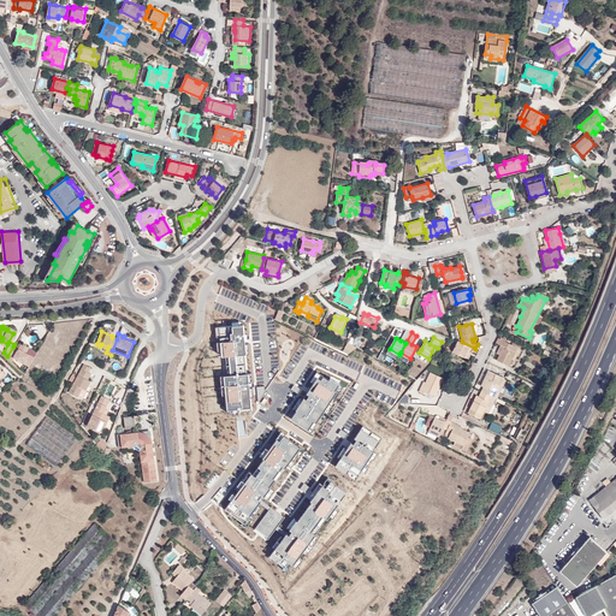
[(501,345),(504,347),(499,355),(497,360),(509,366),(517,348),(513,344),(505,342),(501,339),(498,338),(496,343),(501,345)]
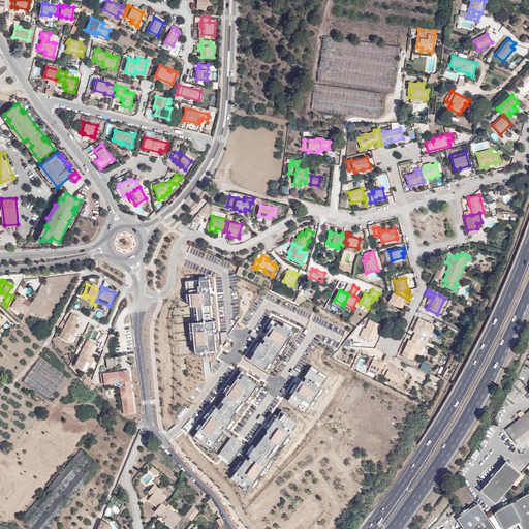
[(405,303),(407,299),(397,293),(394,292),(389,302),(399,307),(402,302),(405,303)]
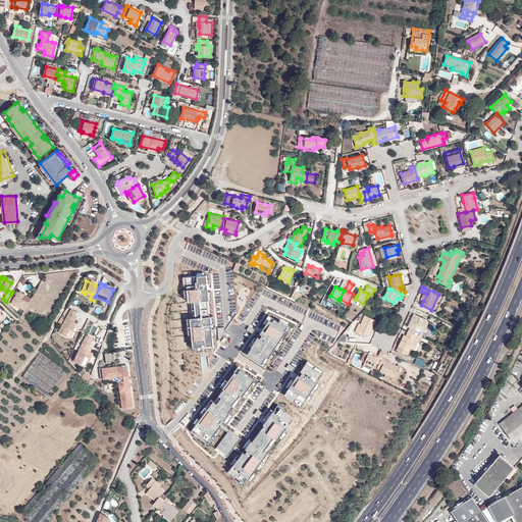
[(15,297),(11,294),(6,302),(10,306),(12,302),(24,309),(29,302),(20,298),(23,294),(18,291),(15,297)]
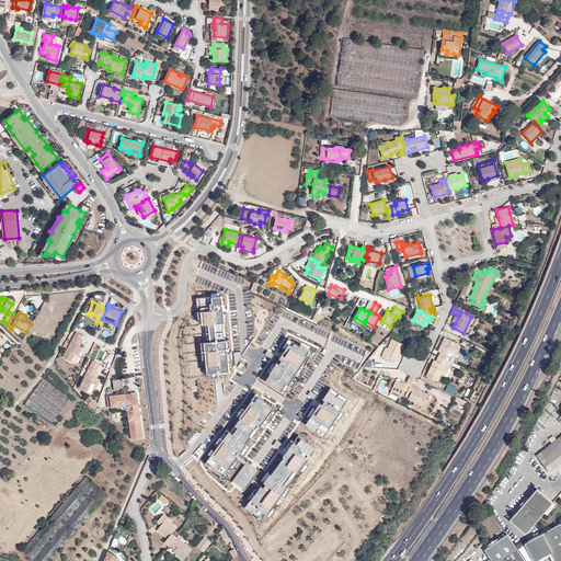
[(379,316),(374,327),(377,328),(381,321),(384,318),(379,316)]
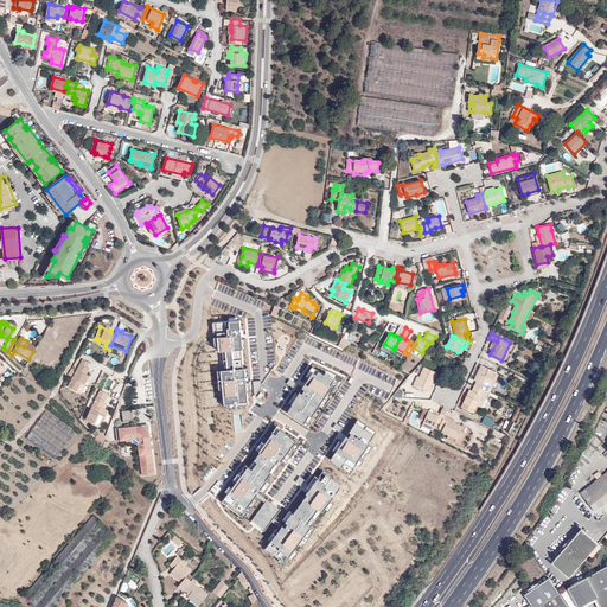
[(83,358),(68,385),(76,390),(81,382),(84,384),(89,376),(85,374),(89,368),(87,366),(89,362),(83,358)]
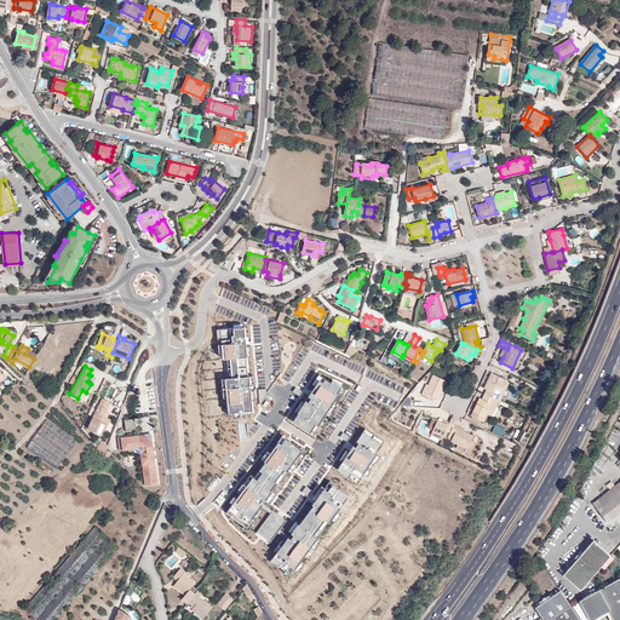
[(484,389),(487,390),(484,394),(499,400),(501,401),(504,396),(501,395),(507,380),(507,379),(492,372),(484,389)]
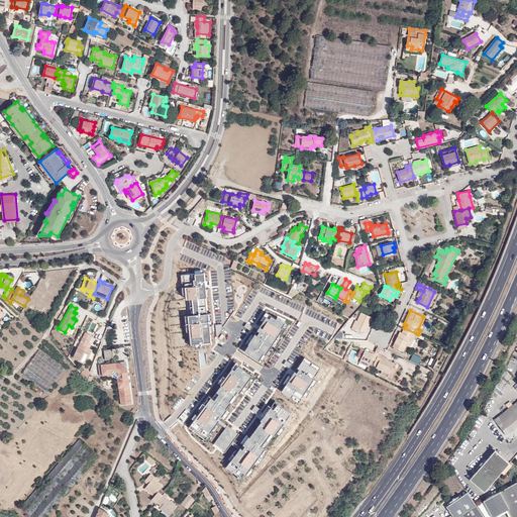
[(360,312),(357,320),(355,320),(352,325),(351,328),(356,331),(357,329),(364,331),(366,326),(368,326),(373,317),(360,312)]
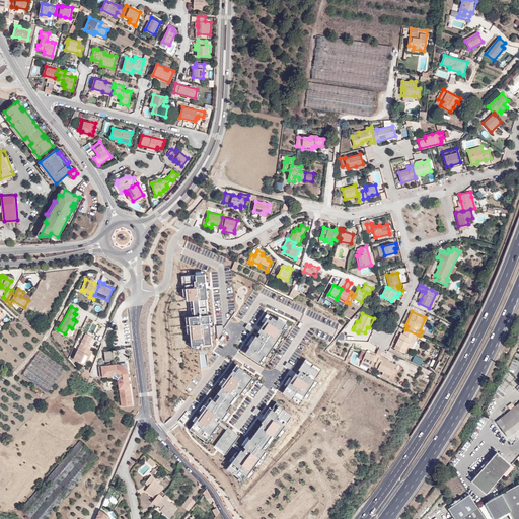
[(416,339),(418,335),(405,329),(403,335),(401,334),(394,348),(404,353),(408,347),(413,338),(414,339),(416,339)]
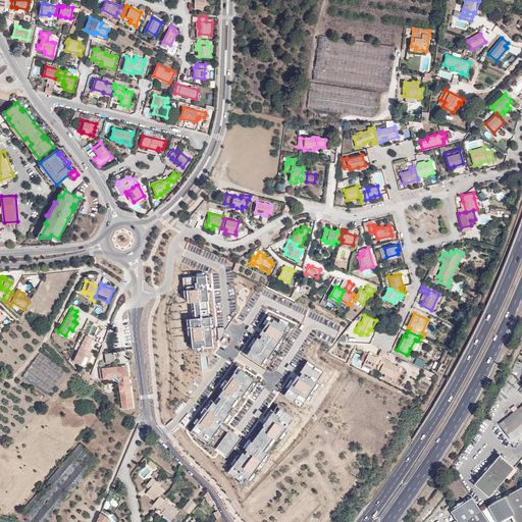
[(347,342),(347,338),(346,335),(343,333),(336,342),(347,342)]
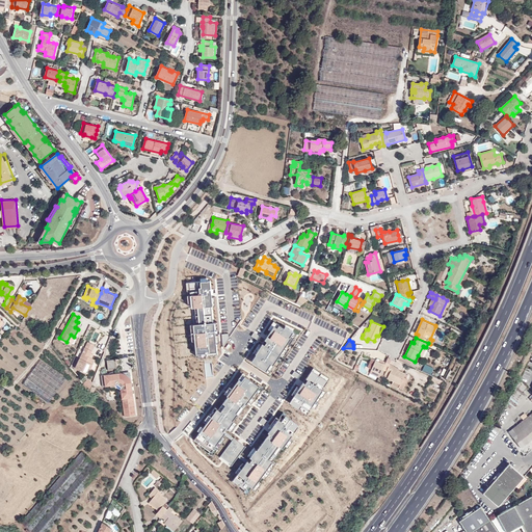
[(87,355),(88,352),(90,353),(95,345),(87,342),(76,368),(86,373),(89,368),(91,368),(95,360),(91,357),(87,355)]
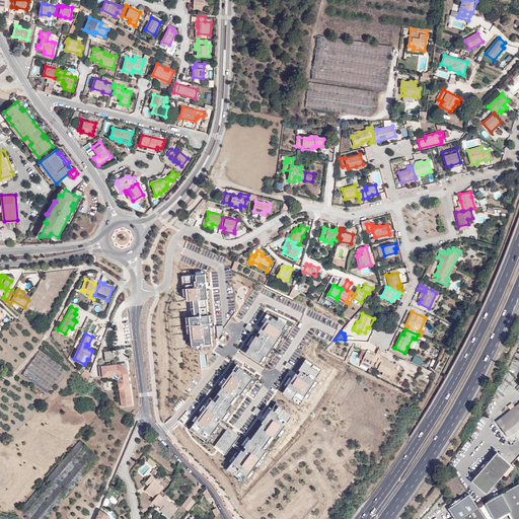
[(114,360),(114,350),(104,351),(105,360),(114,360)]
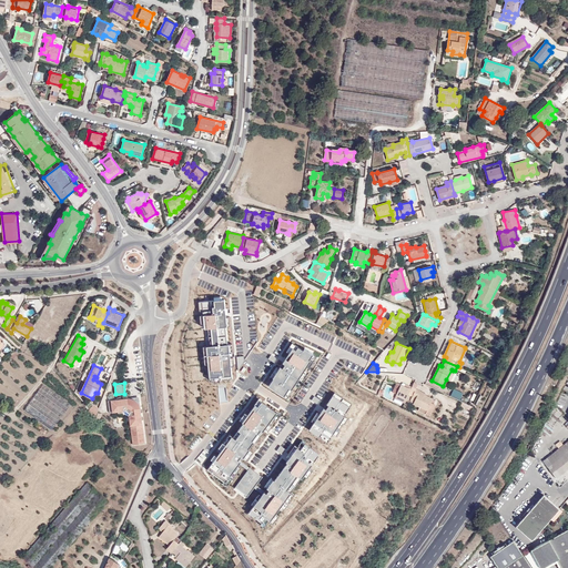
[(416,388),(418,384),(415,383),(414,383),(412,387),(405,384),(404,386),(397,383),(393,392),(397,394),(397,395),(406,399),(408,395),(411,391),(415,393),(416,388)]
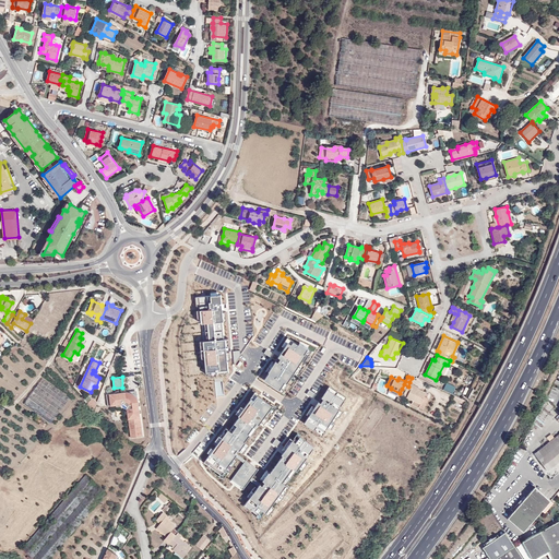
[(70,399),(44,379),(24,404),(51,424),(70,399)]
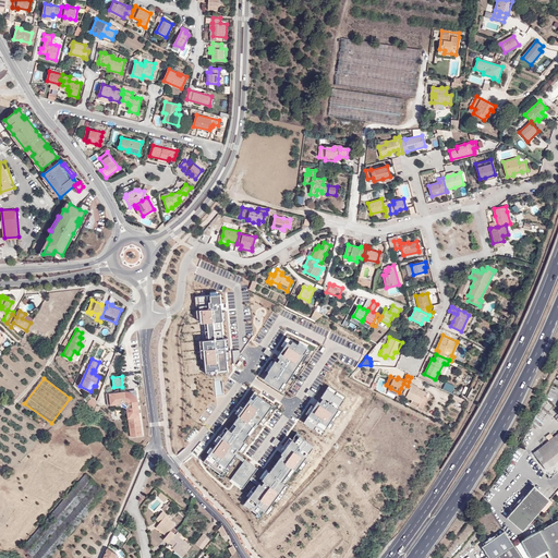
[(412,386),(412,384),(409,381),(408,386),(403,384),(401,388),(405,389),(403,395),(404,395),(403,396),(412,400),(420,403),(423,397),(425,392),(419,388),(412,386)]
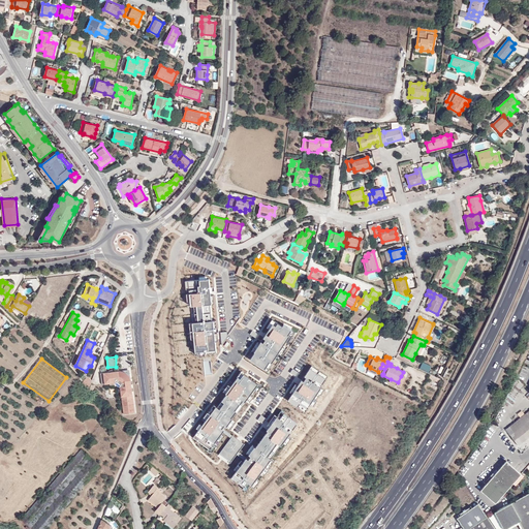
[(100,373),(102,384),(115,383),(120,387),(124,413),(135,411),(130,377),(130,375),(129,373),(127,372),(125,371),(123,371),(100,373)]
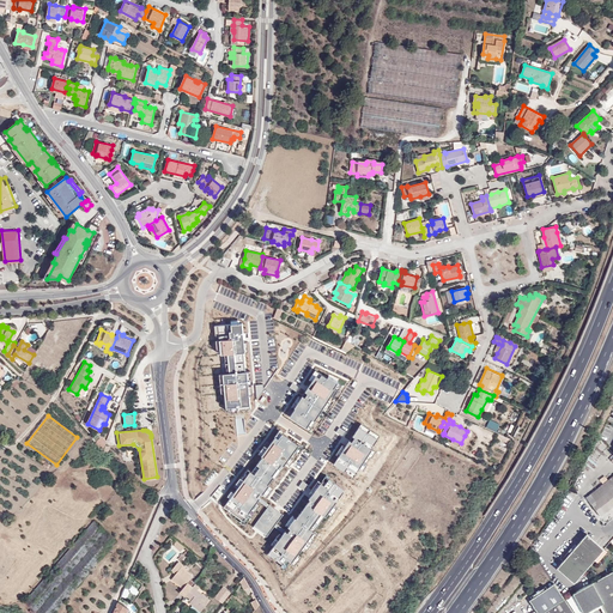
[(468,437),(465,436),(461,443),(453,439),(450,444),(455,447),(459,448),(460,448),(461,449),(462,448),(463,448),(466,447),(469,438),(468,437)]
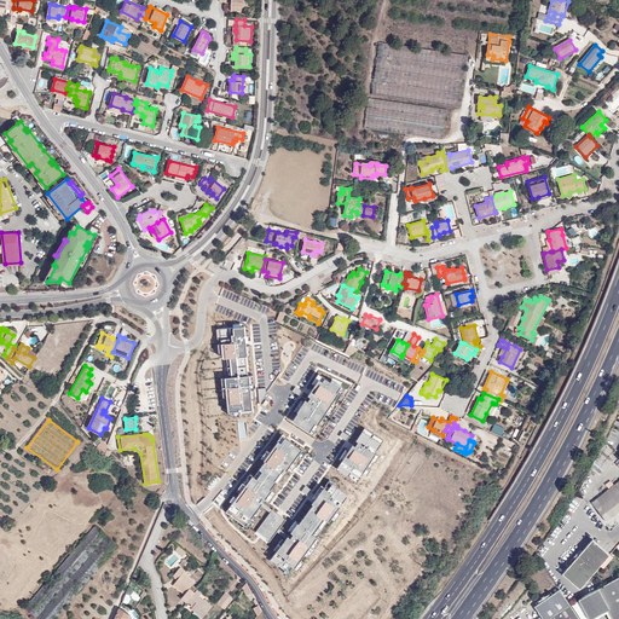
[(48,472),(51,468),(41,462),(40,464),(46,468),(45,469),(48,472)]
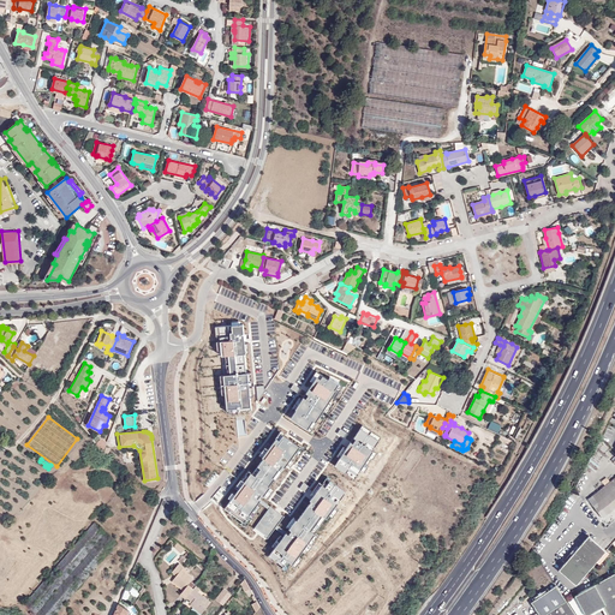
[(614,506),(614,477),(592,495),(607,513),(614,506)]
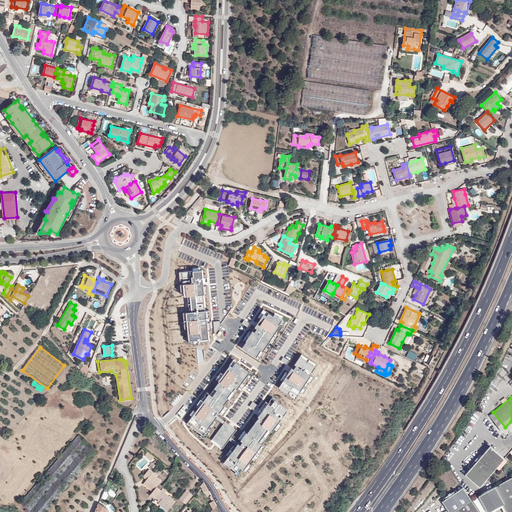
[(504,438),(511,431),(511,424),(501,433),(504,438)]
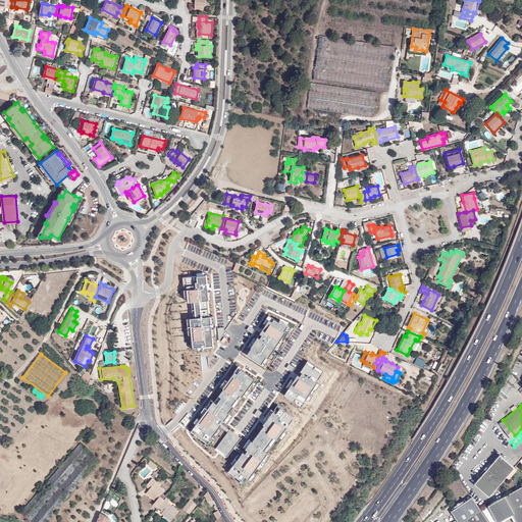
[(32,521),(46,521),(100,461),(81,444),(20,513),(32,521)]
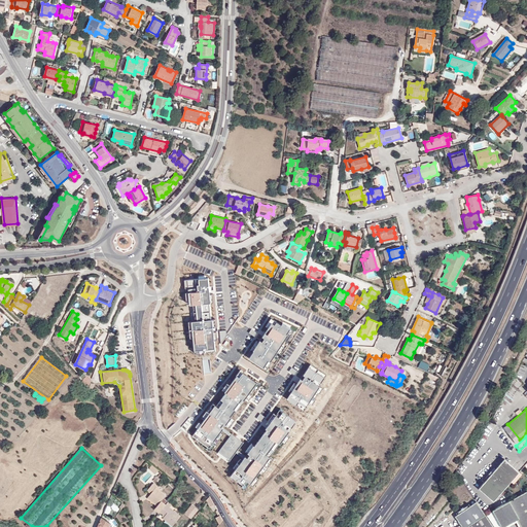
[(519,472),(504,459),(478,487),(492,500),(519,472)]
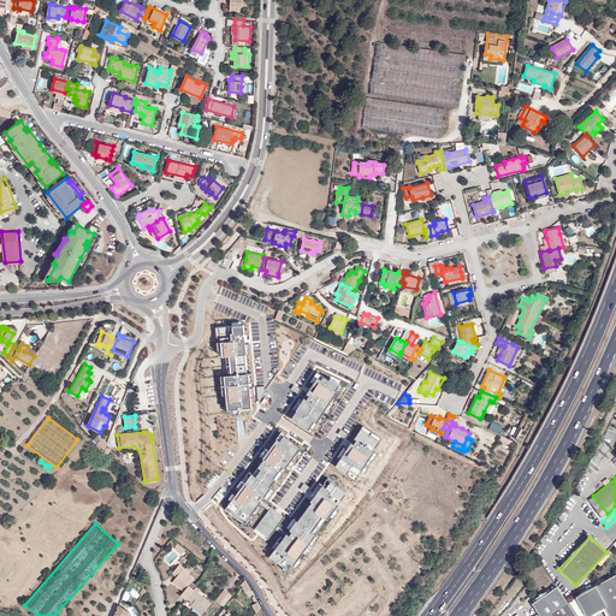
[(179,564),(173,573),(177,576),(183,569),(184,568),(179,564)]
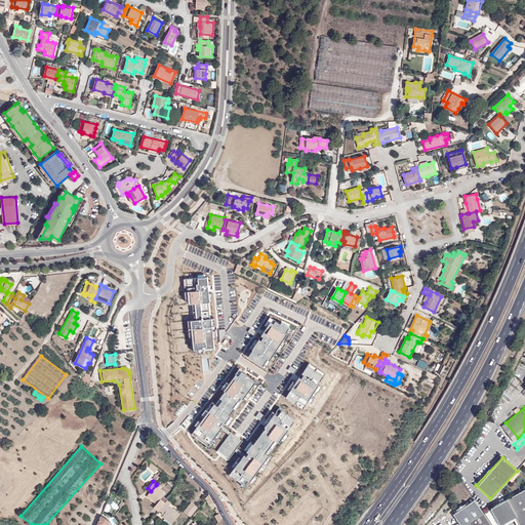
[(148,495),(158,503),(156,506),(160,509),(166,502),(161,498),(165,493),(156,485),(151,491),(148,495)]
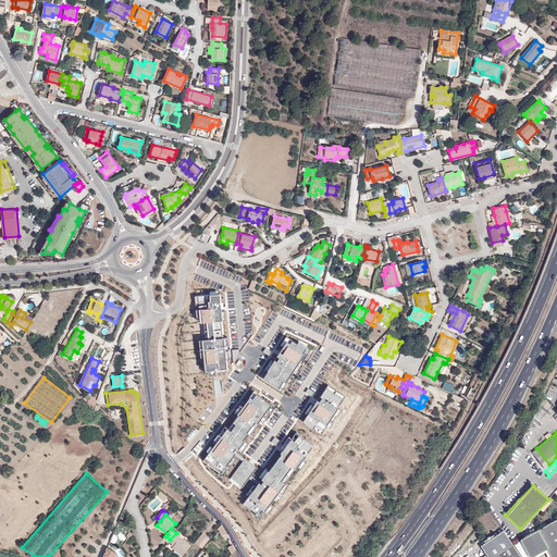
[(556,556),(556,518),(556,519),(519,539),(529,556),(545,548),(548,556),(556,556)]
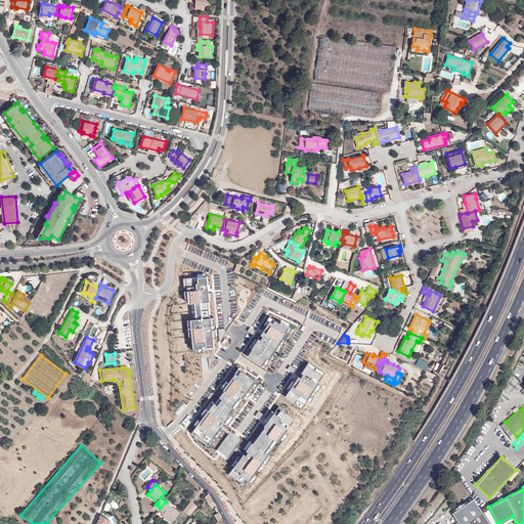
[(451,512),(459,523),(489,523),(481,511),(472,497),(451,512)]
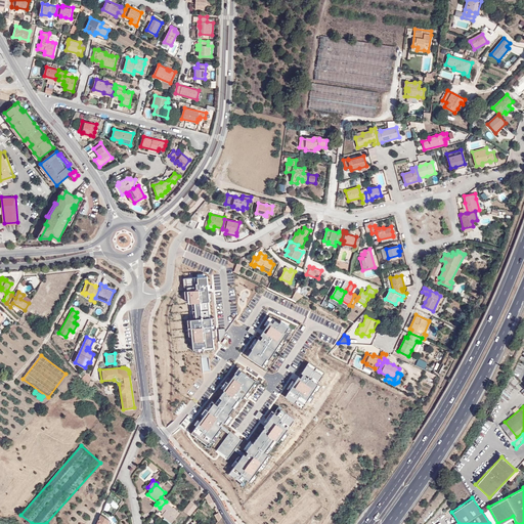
[(180,513),(169,505),(166,501),(160,508),(160,509),(164,513),(163,515),(172,523),(180,513)]
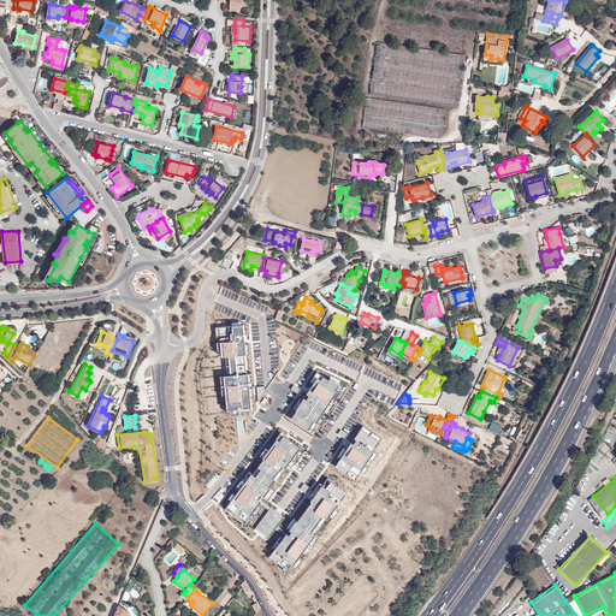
[(126,615),(130,612),(119,605),(113,615),(126,615)]
